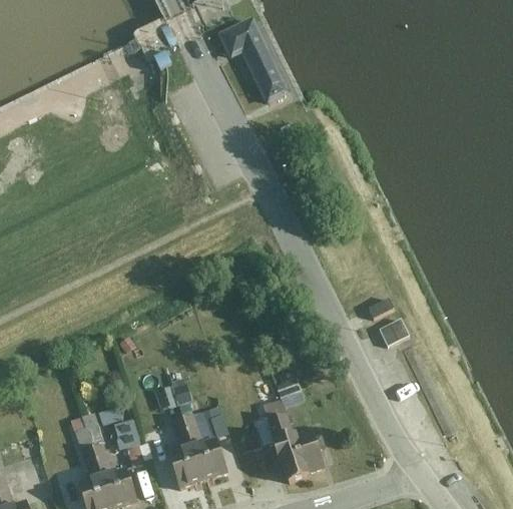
[(253,26),(221,42),(226,52),(231,63),(242,57),(257,85),(268,107),(289,97),(253,26)]
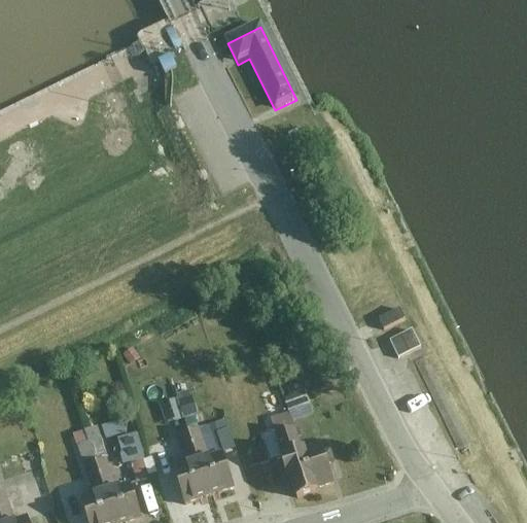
[(163,65),(169,77),(175,74),(181,71),(175,60),(163,65)]
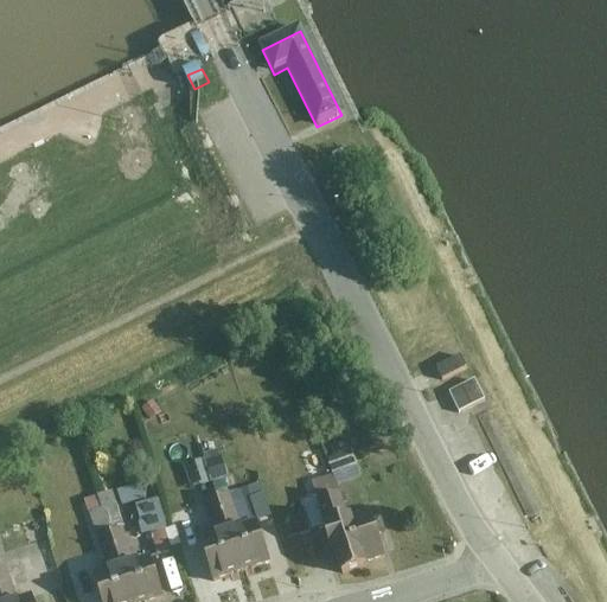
[(464,363),(458,352),(435,364),(441,375),(464,363)]
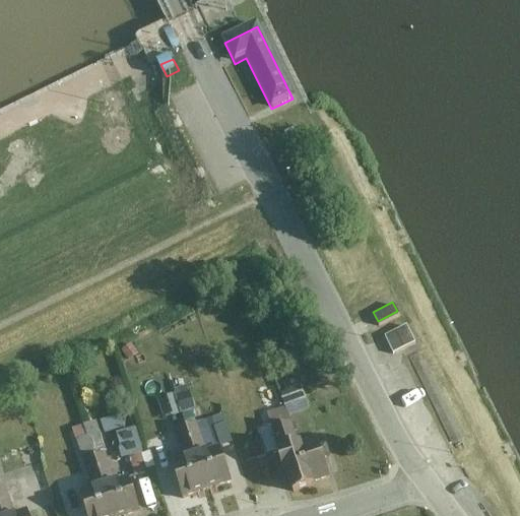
[(413,338),(404,322),(383,334),(392,350),(413,338)]
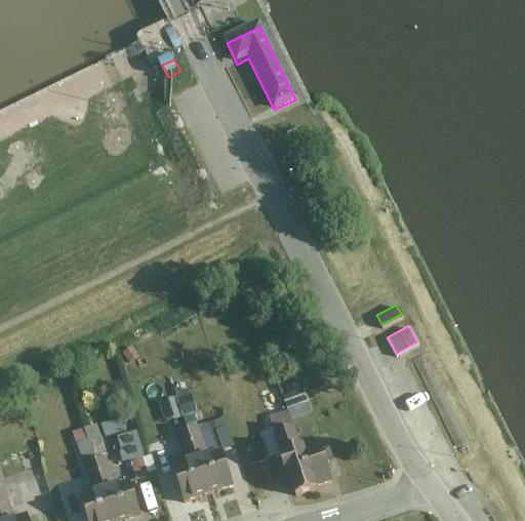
[(263,436),(252,440),(259,459),(280,452),(296,496),(338,481),(324,440),(306,447),(290,406),(268,415),(273,429),(261,433),(263,436)]
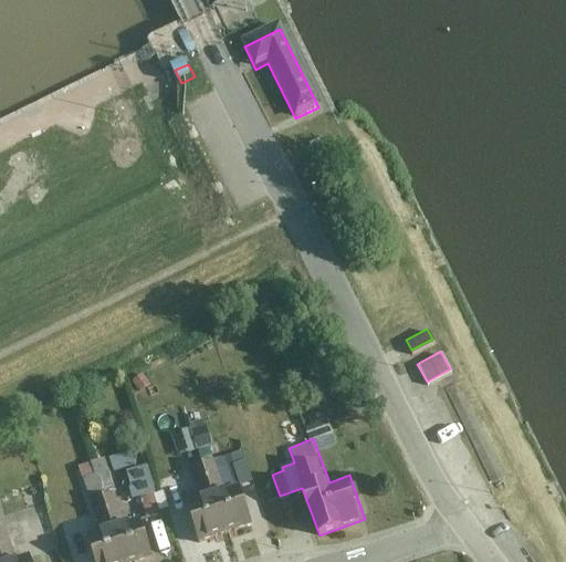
[(257,476),(248,451),(237,456),(247,479),(257,476)]
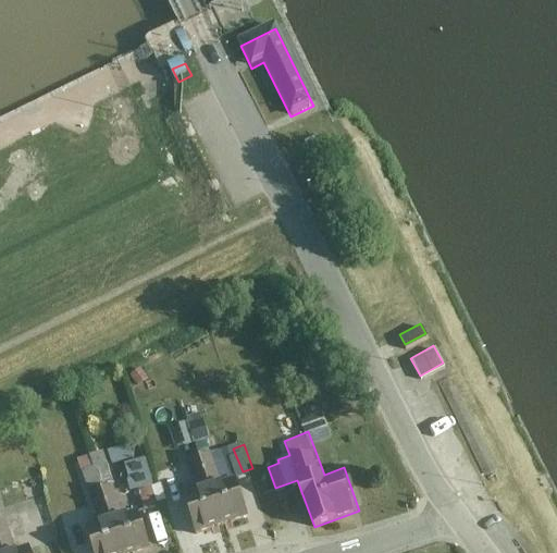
[(214,450),(200,455),(222,523),(249,514),(236,476),(225,479),(214,450)]
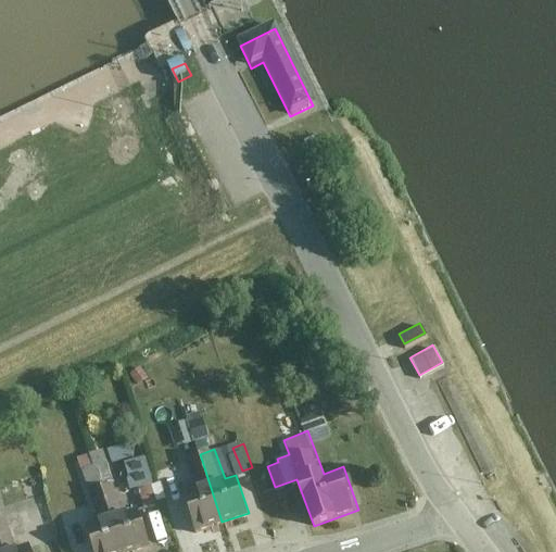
[(135,486),(156,479),(148,452),(127,459),(135,486)]
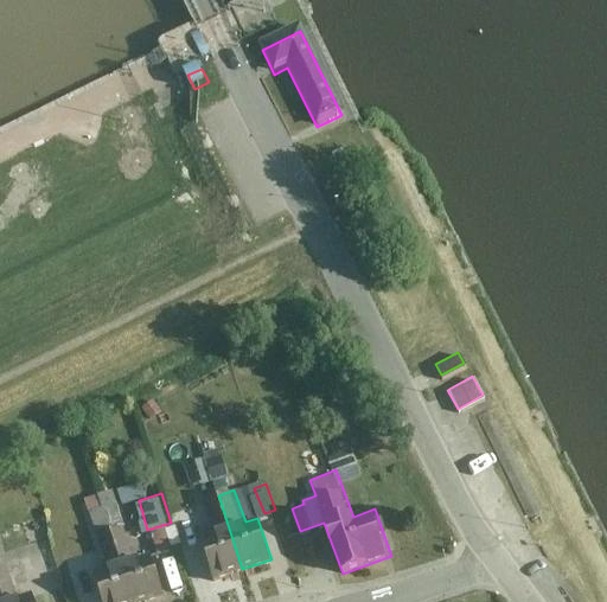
[(213,580),(242,569),(218,495),(203,500),(213,530),(198,535),(213,580)]
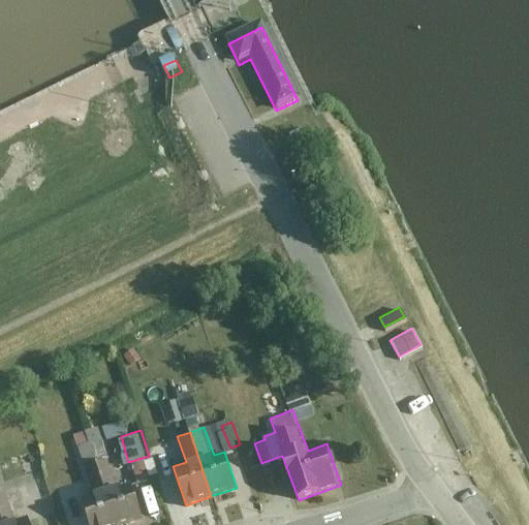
[(110,457),(95,462),(115,524),(125,524),(141,520),(129,485),(120,488),(110,457)]
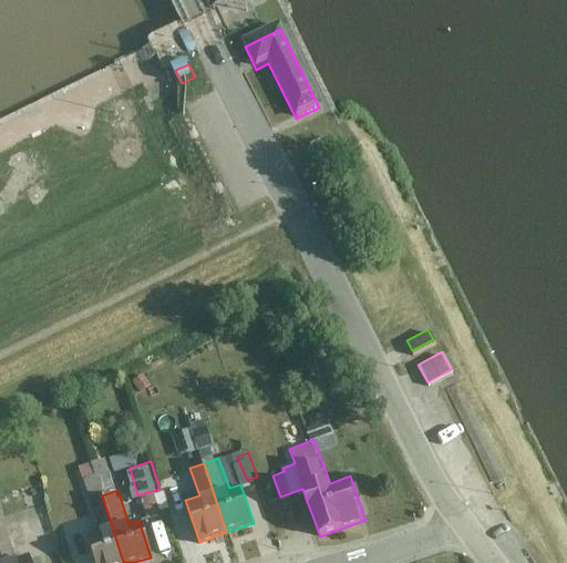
[(94,562),(123,562),(102,495),(86,501),(96,531),(85,535),(94,562)]
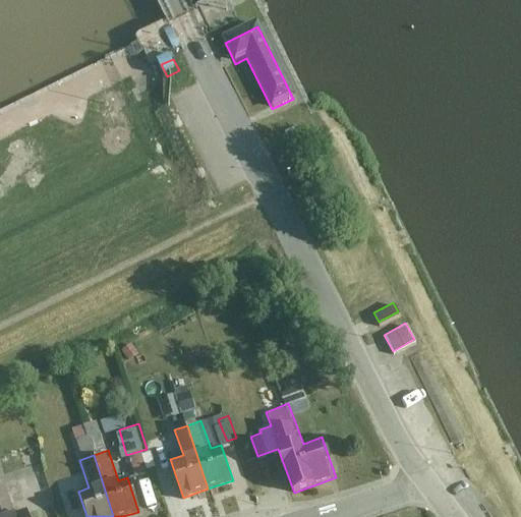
[(49,492),(40,461),(23,466),(34,497),(49,492)]
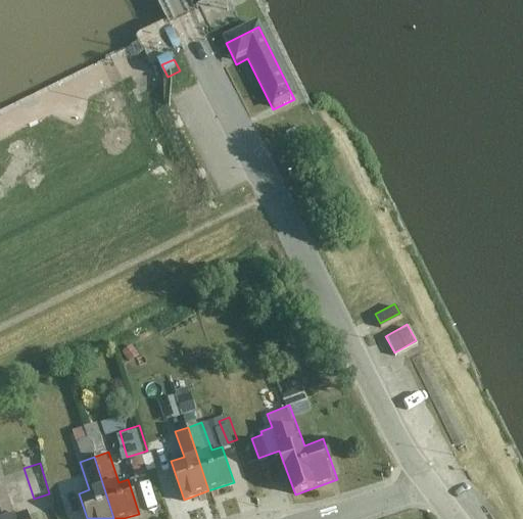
[(58,498),(77,494),(76,480),(56,482),(58,498)]
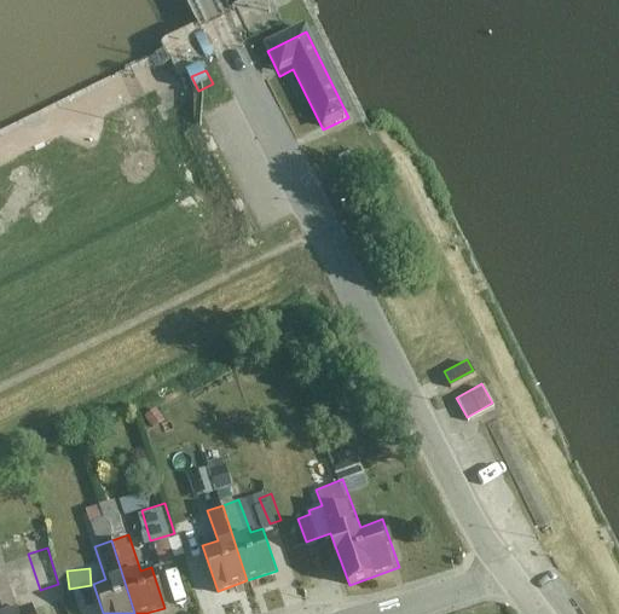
[(11,574),(0,577),(0,600),(4,613),(36,613),(34,606),(22,609),(11,574)]
